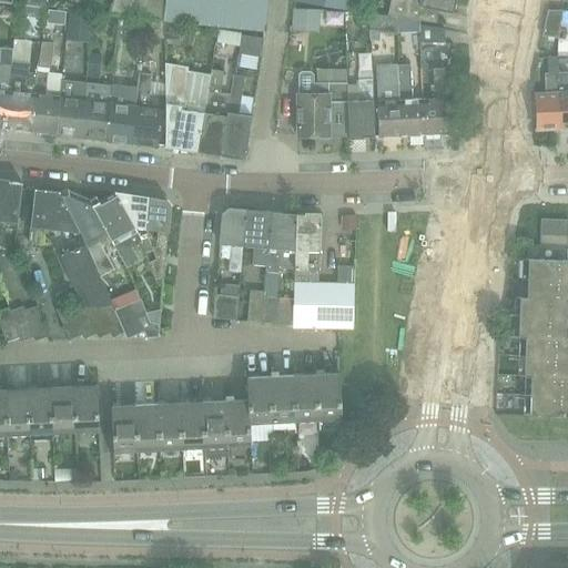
[(113,0),(110,14),(171,22),(173,0),(113,0)]
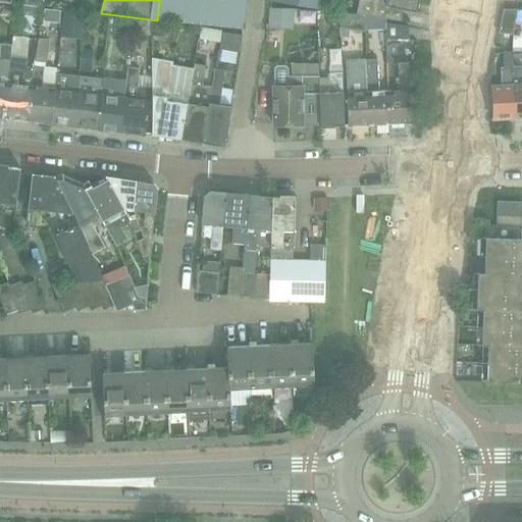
[(270,0),(270,1),(325,12),(326,0),(270,0)]
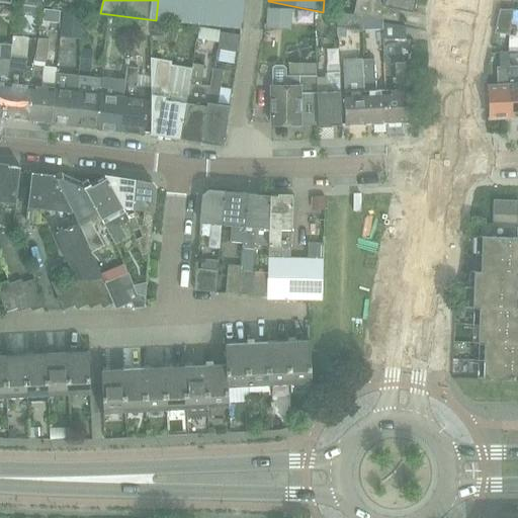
[(415,0),(356,0),(353,15),(361,16),(382,18),(398,21),(400,10),(413,12),(415,0)]
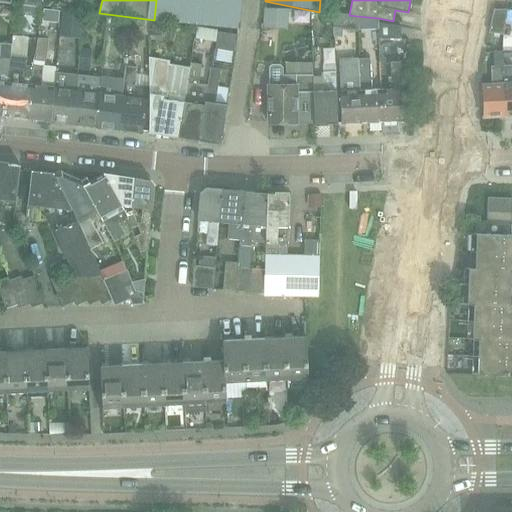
[(44,9),(43,21),(60,23),(62,11),(44,9)]
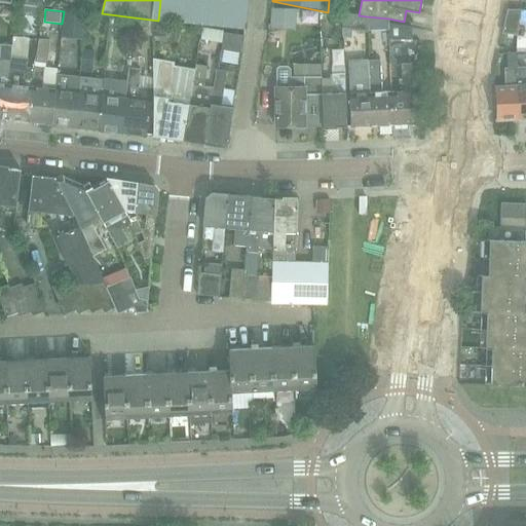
[(508,10),(502,35),(518,36),(520,20),(521,10),(508,10)]
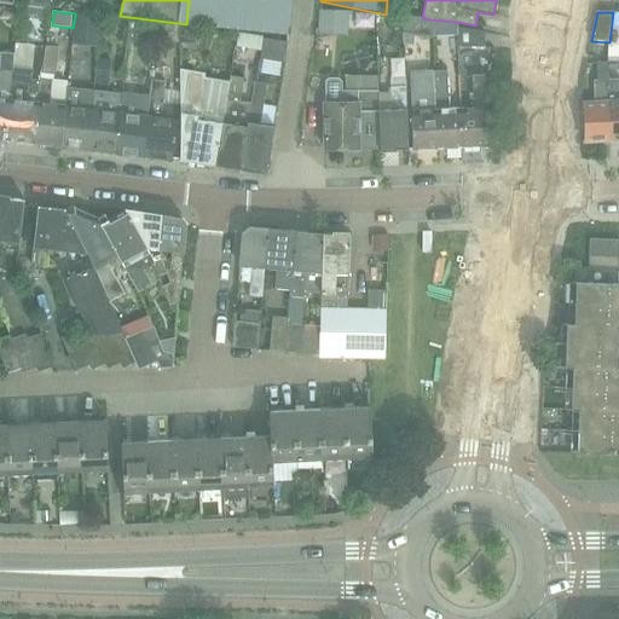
[(422,18),(403,16),(404,41),(412,41),(412,34),(432,35),(432,19),(422,18)]
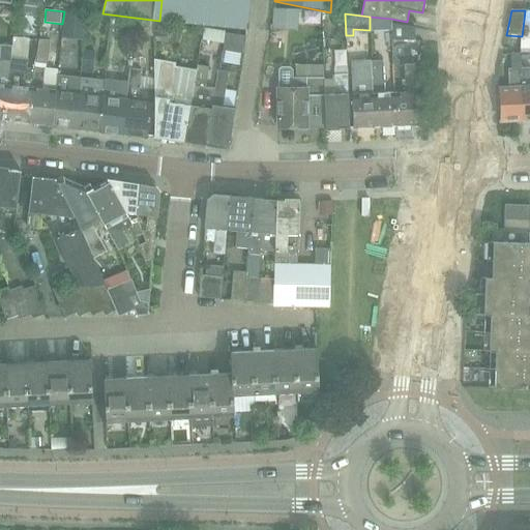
[(391,19),(370,17),(370,30),(373,30),(391,30),(391,23),(391,19)]
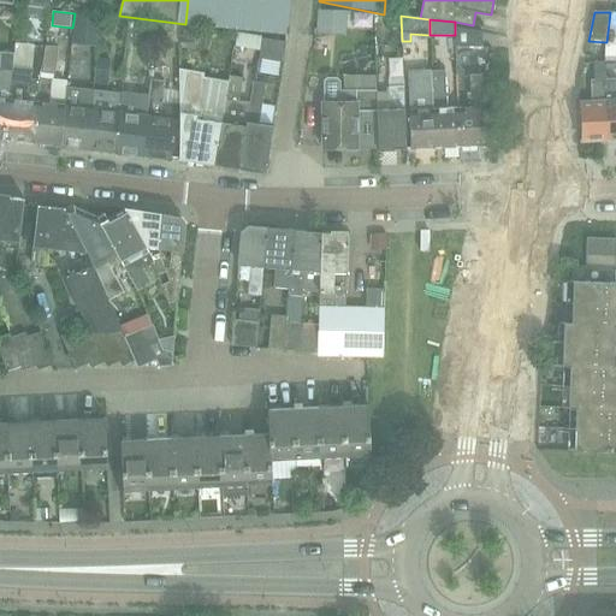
[(128,37),(144,40),(146,23),(129,22),(128,37)]
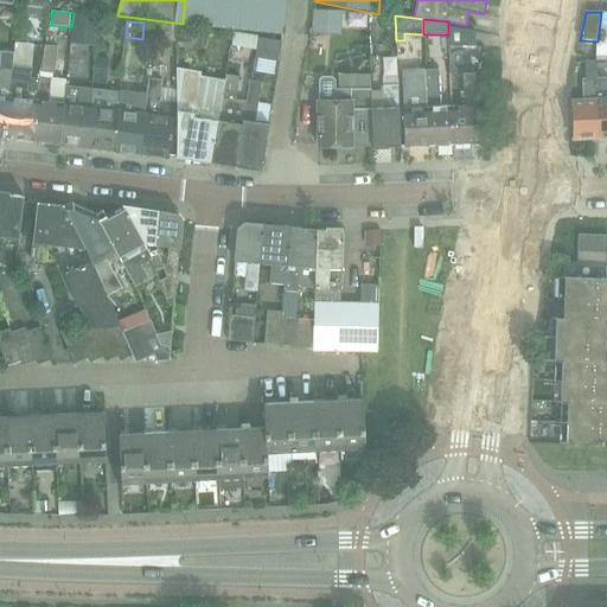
[(177,26),(144,23),(142,39),(177,43),(177,26)]
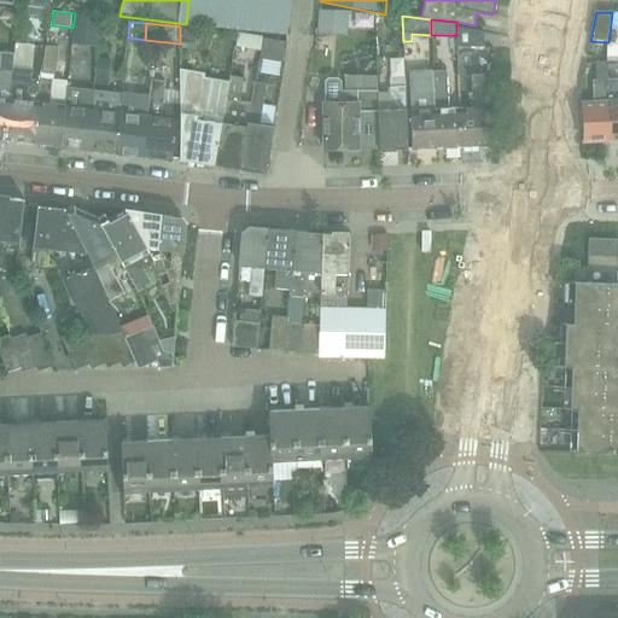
[(198,29),(180,27),(180,44),(196,46),(198,29)]
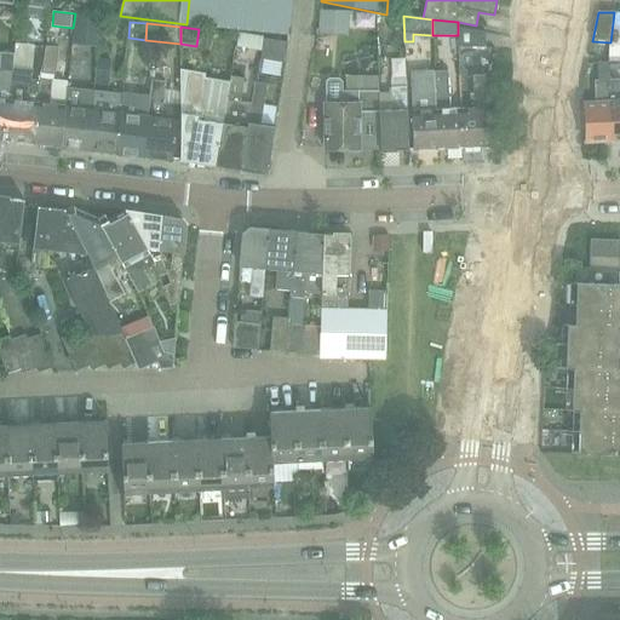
[(484,33),(458,27),(458,35),(459,49),(486,47),(484,33)]
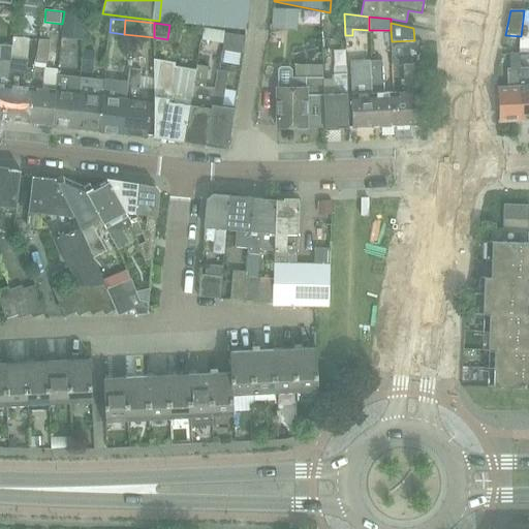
[(245,37),(225,35),(222,51),(242,54),(245,37)]
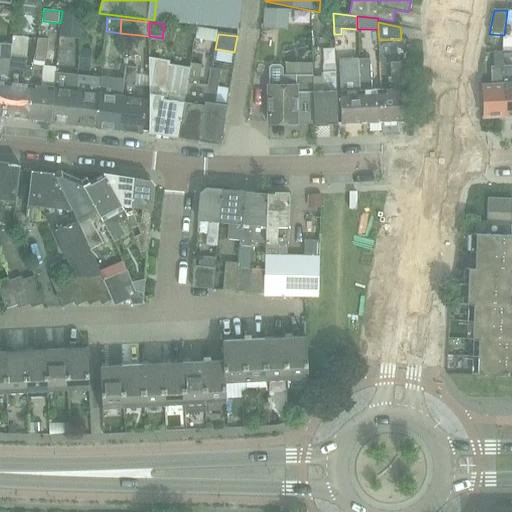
[(7,69),(2,116),(26,119),(32,67),(34,67),(38,39),(28,37),(26,58),(10,56),(10,59),(11,59),(10,69),(7,69)]
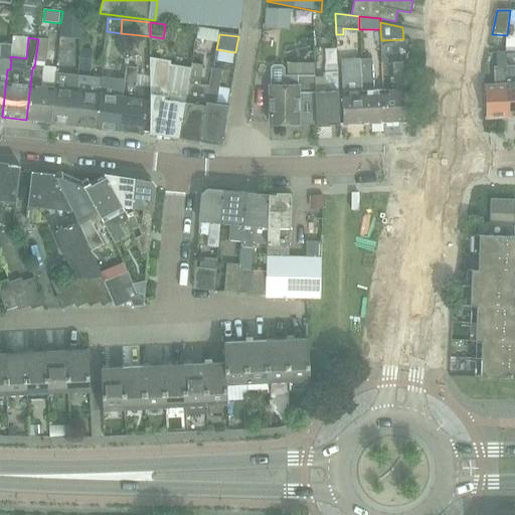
[(32,67),(26,120),(49,122),(52,89),(54,89),(56,72),(56,68),(45,66),(48,40),(38,39),(34,67),(32,67)]
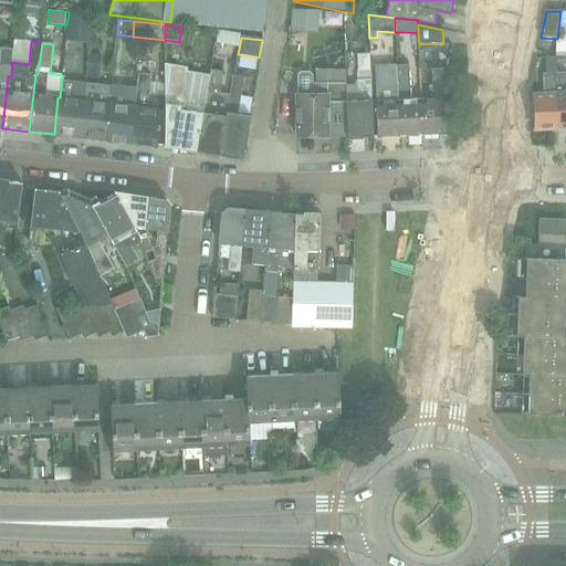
[(101,55),(91,54),(87,82),(85,82),(79,137),(105,140),(111,85),(97,84),(101,55)]
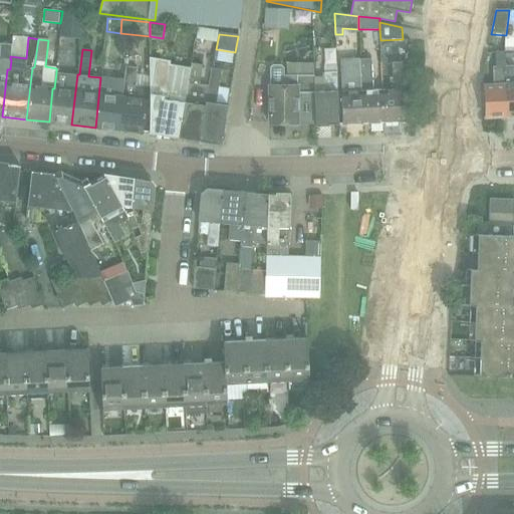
[(507,116),(504,66),(503,52),(495,52),(496,66),(493,66),(494,84),(483,84),(485,117),(507,116)]
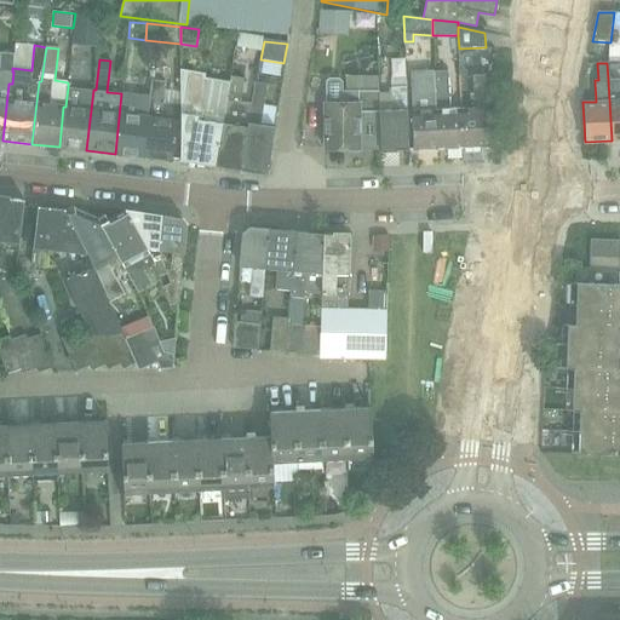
[(13,72),(12,72),(0,70),(0,139),(3,141),(9,84),(12,84),(13,72)]
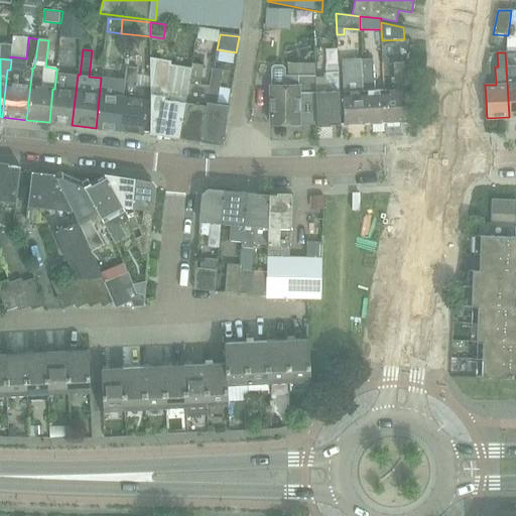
[(150,58),(150,76),(149,100),(149,134),(178,139),(190,68),(170,65),(171,61),(150,58)]
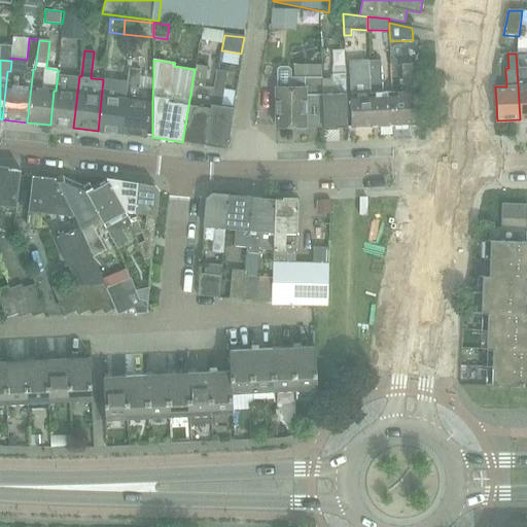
[(383,92),(381,60),(369,61),(370,62),(372,127),(393,126),(391,93),(391,92),(383,92)]
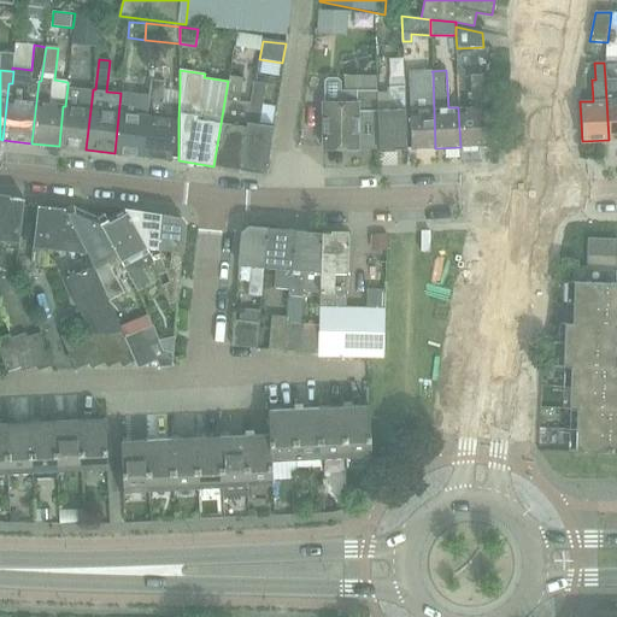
[(435,148),(433,72),(419,74),(421,109),(410,110),(410,125),(411,148),(435,148)]
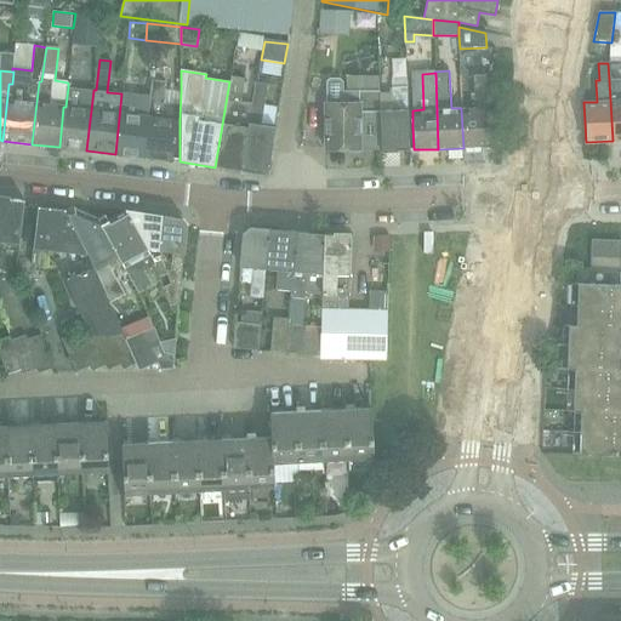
[(488,75),(473,77),(474,108),(461,109),(463,148),(491,147),(488,75)]
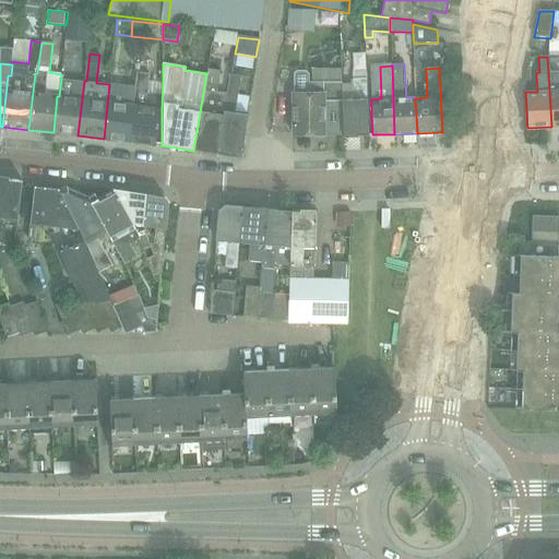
[(367,83),(366,69),(353,70),(353,83),(353,99),(342,100),(343,135),(343,137),(368,135),(367,83)]
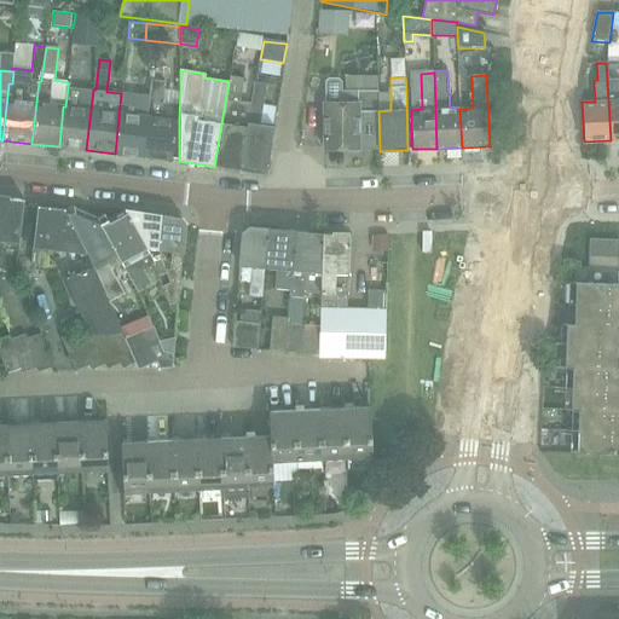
[(243,79),(229,77),(229,81),(214,167),(239,171),(247,127),(250,104),(239,102),(243,79)]
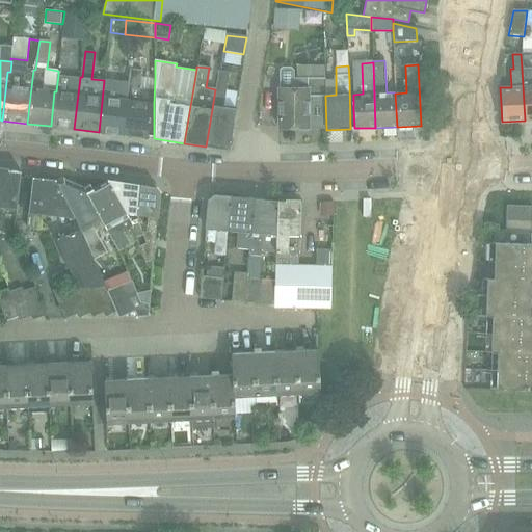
[(280,70),(278,129),(326,129),(325,96),(324,78),(294,78),(294,70),(292,68),(282,68),(280,70)]
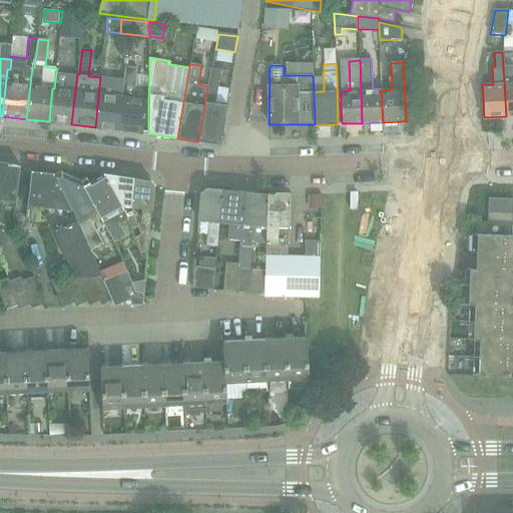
[(512,65),(503,66),(506,116),(512,115),(512,65)]
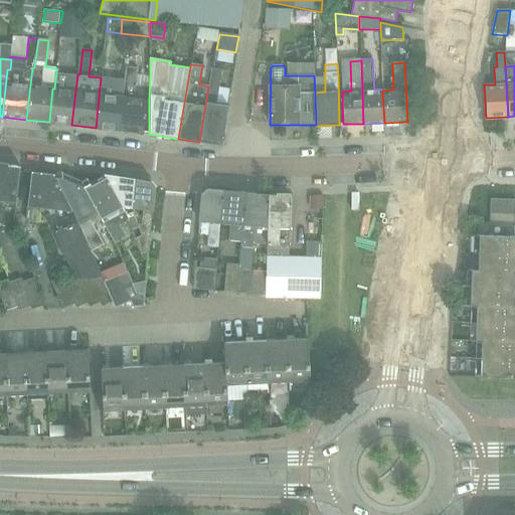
[(138,68),(126,66),(124,80),(118,131),(143,134),(145,99),(149,100),(150,75),(137,73),(138,68)]
